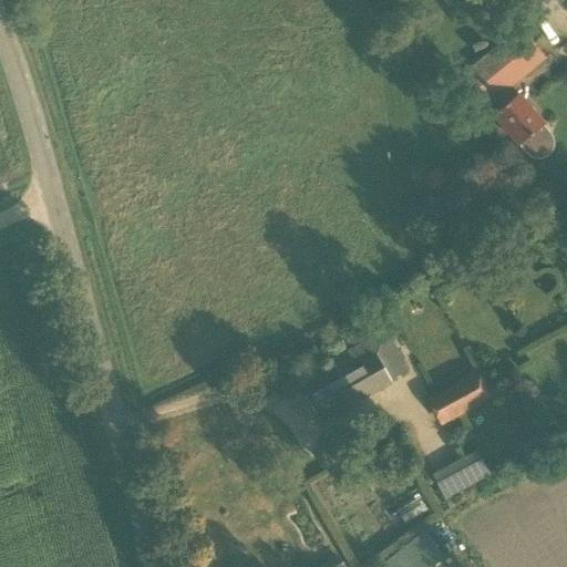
[(553,135),(544,125),(518,94),(511,101),(503,93),(545,59),(519,28),(451,84),(475,114),(493,100),(501,109),(493,115),(516,144),(517,143),(528,156),(531,157),(533,158),(535,158),(537,160),(539,160),(542,158),(544,158),(546,157),(548,155),(549,154),(552,152),(553,151),(554,148),(554,146),(554,144),(554,142),(554,140),(554,137),(553,135)]
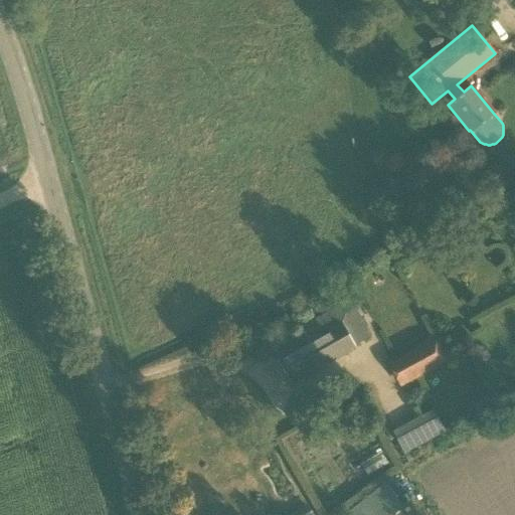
[(341,322),(335,312),(351,303),(351,302),(309,325),(316,337),(276,359),(290,383),(355,346),(341,322)]
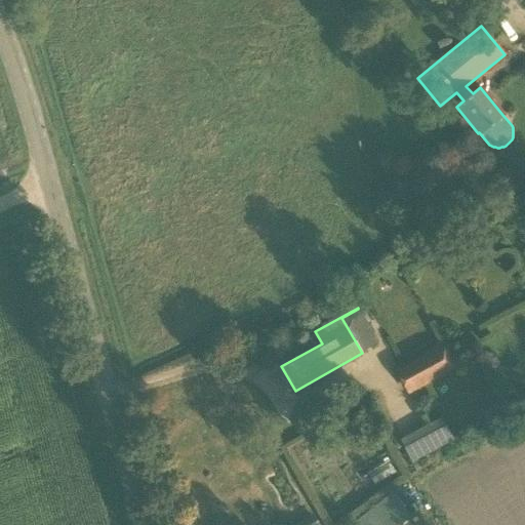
[(408,394),(457,367),(444,342),(395,369),(408,394)]
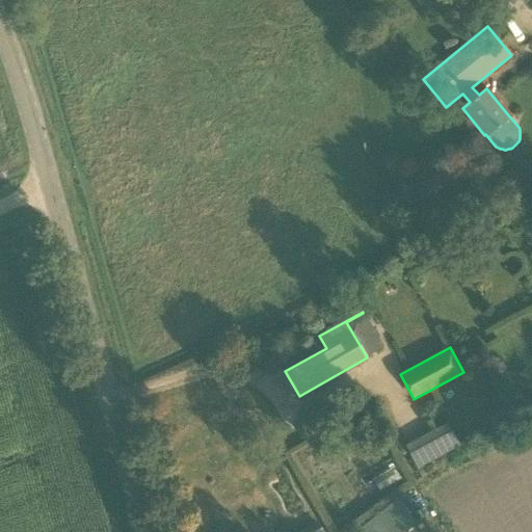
[(459,446),(447,423),(405,446),(417,468),(459,446)]
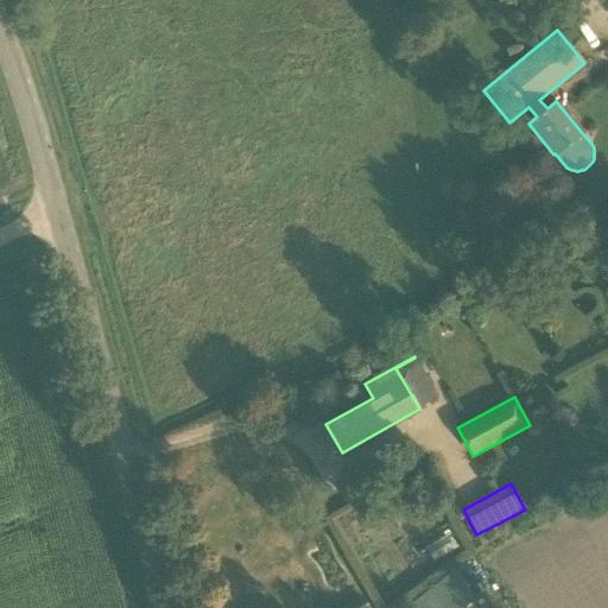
[(406,605),(409,607),(461,607),(474,597),(450,569),(406,605)]
